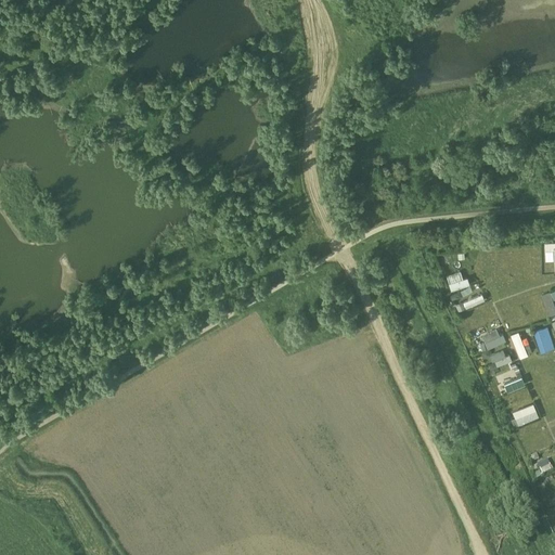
[(461,270),(446,274),(451,289),(469,284),(467,275),(463,278),(461,270)]
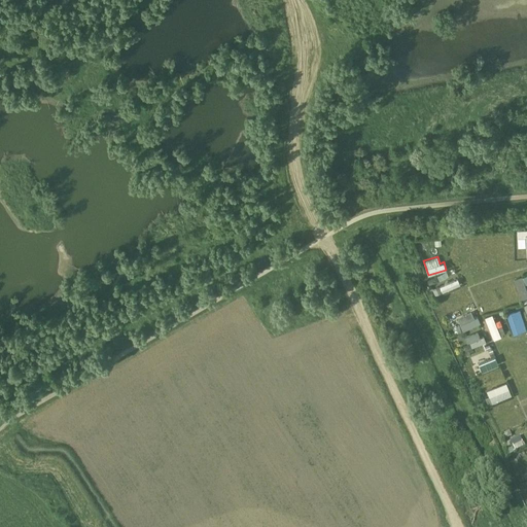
[(516,278),(523,299),(526,296),(526,287),(523,276),(516,278)]
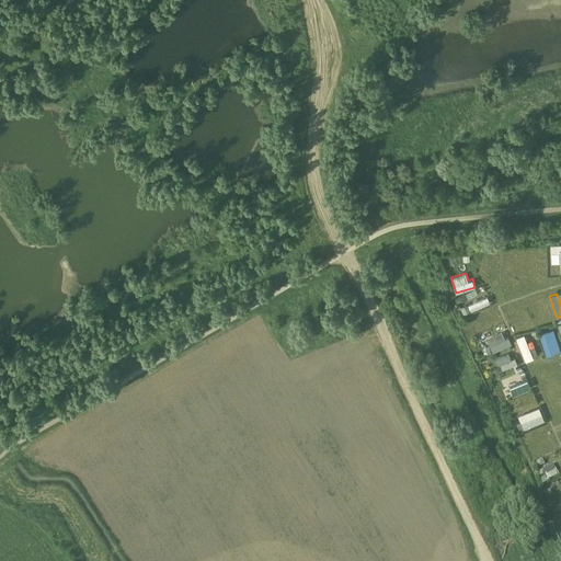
[(469,305),(471,311),(490,302),(488,297),(469,305)]
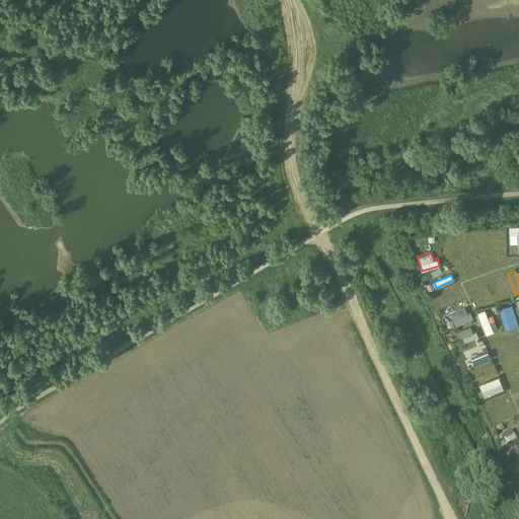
[(488,281),(495,300),(503,297),(496,278),(488,281)]
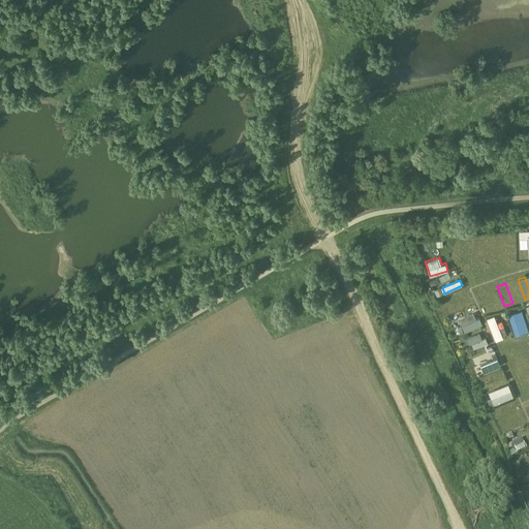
[(508,315),(516,336),(528,331),(528,329),(523,310),(508,315)]
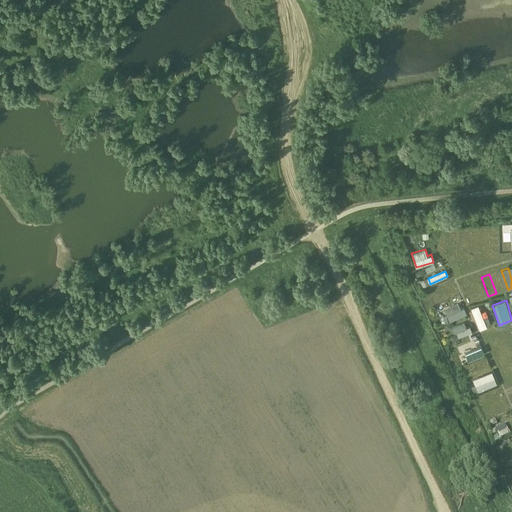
[(458,304),(445,310),(448,315),(461,309),(458,304)]
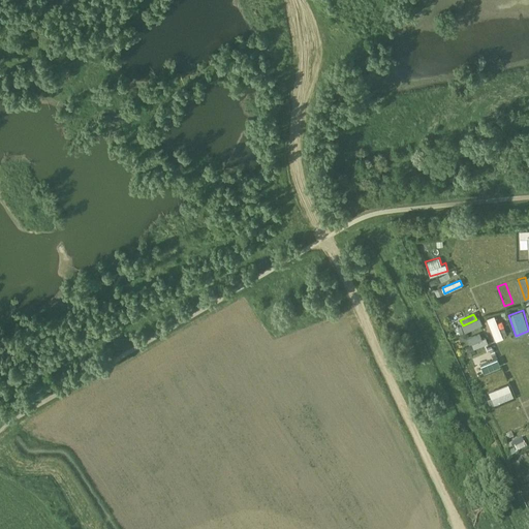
[(495,317),(487,319),(496,341),(503,338),(495,317)]
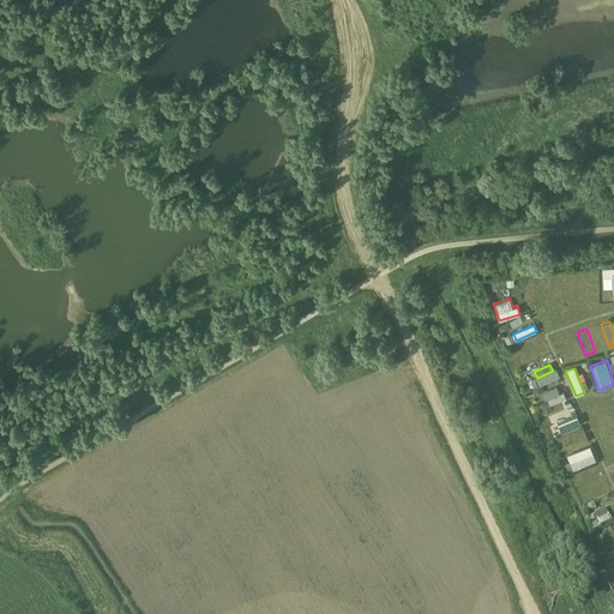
[(557,369),(553,371),(537,378),(536,379),(540,386),(560,377),(557,369)]
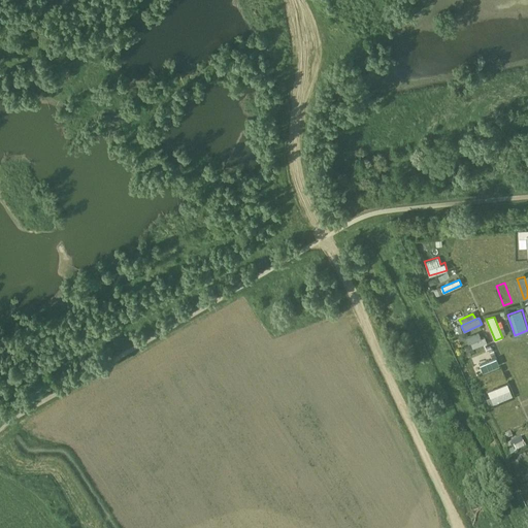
[(470,343),(473,349),(487,342),(485,337),(470,343)]
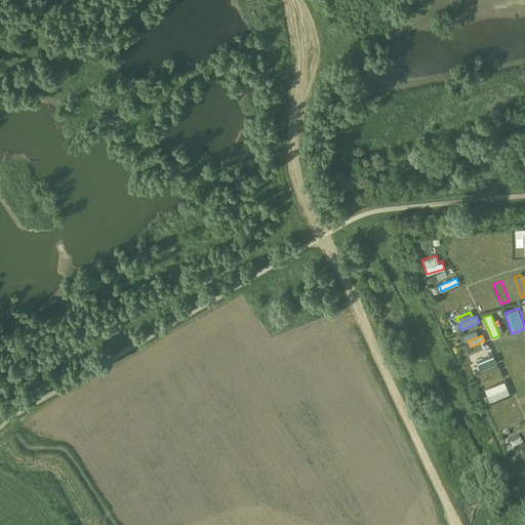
[(485,390),(490,402),(510,394),(505,381),(485,390)]
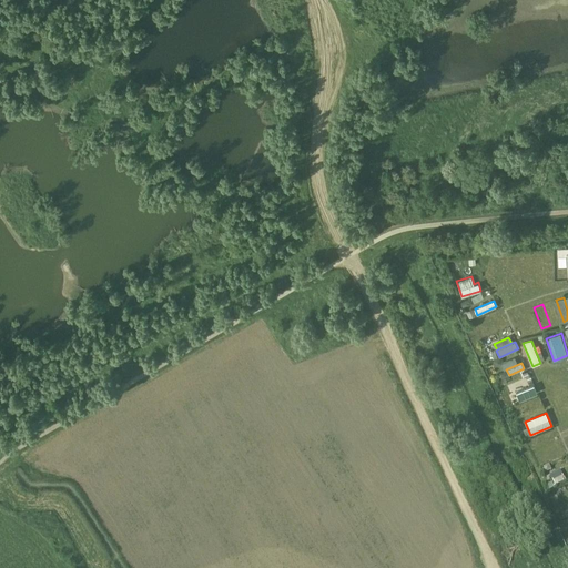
[(549,475),(555,486),(566,480),(560,469),(549,475)]
